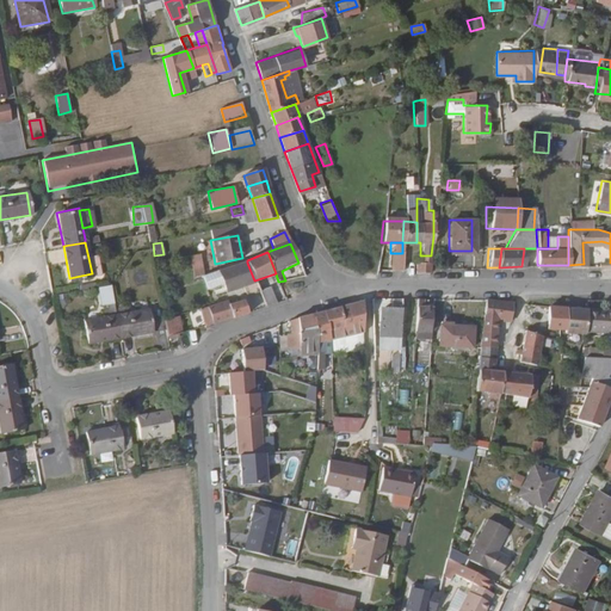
[(401,271),(402,253),(390,253),(389,271),(401,271)]
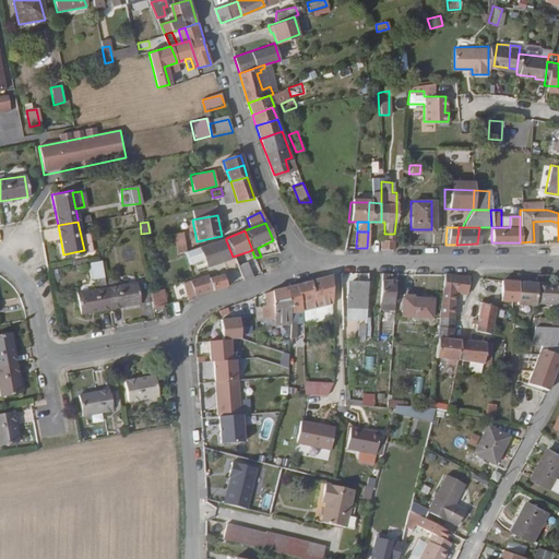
[(175,252),(185,252),(183,233),(162,234),(163,240),(175,240),(175,252)]
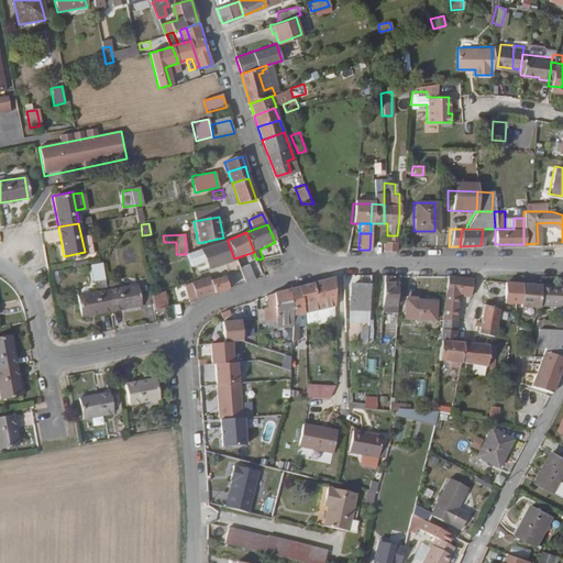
[(396,251),(397,235),(387,235),(387,241),(383,241),(382,251),(396,251)]
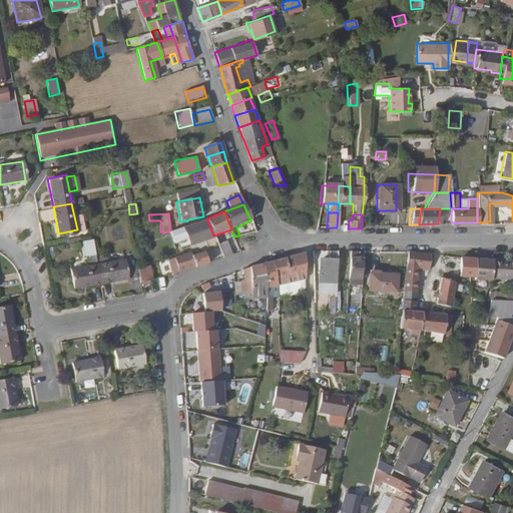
[(213,235),(207,220),(198,224),(196,222),(185,226),(184,228),(187,241),(202,239),(213,235)]
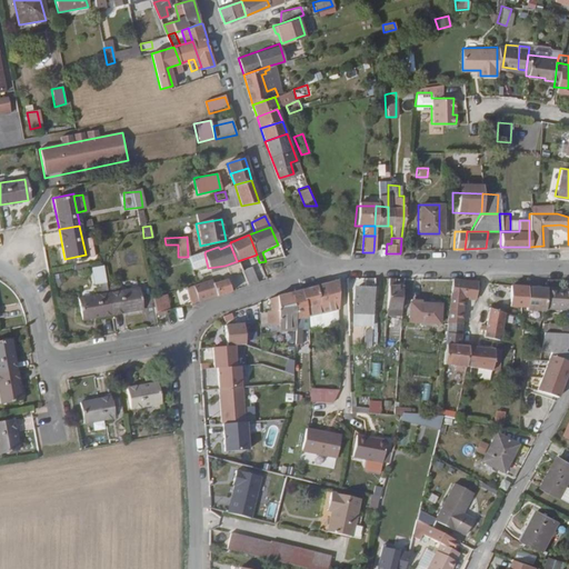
[(89,267),(91,285),(105,282),(102,266),(89,267)]
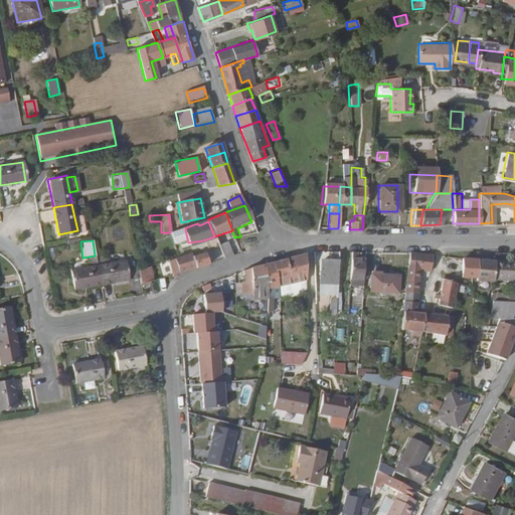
[(231,258),(226,243),(218,246),(223,261),(231,258)]
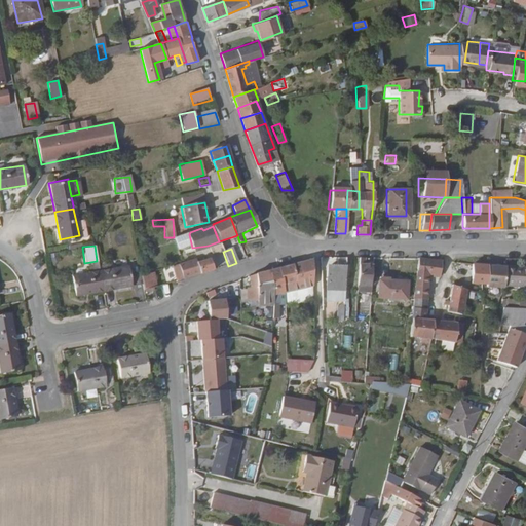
[(213,270),(209,256),(192,261),(192,259),(185,260),(174,263),(178,279),(195,274),(213,270)]
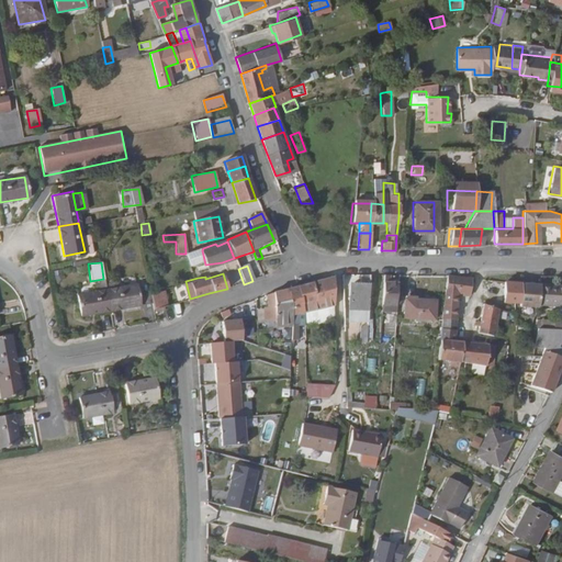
[(367,314),(368,276),(358,276),(357,288),(347,288),(347,296),(348,296),(348,311),(356,311),(356,315),(367,314)]
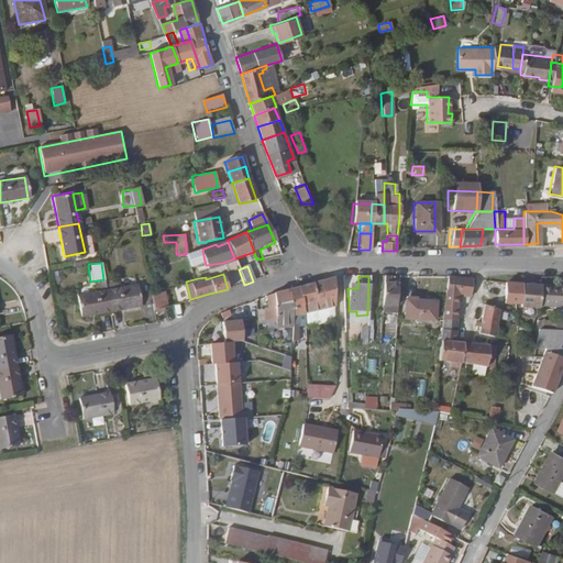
[(395,307),(396,284),(388,284),(389,276),(381,276),(379,312),(397,313),(398,307),(395,307)]
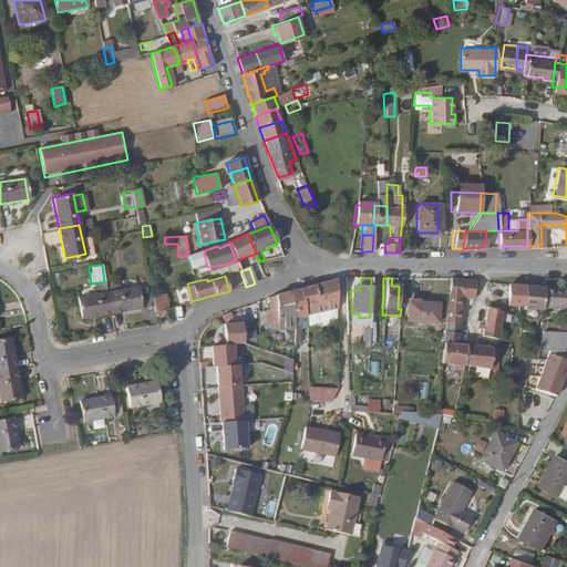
[(472,297),(473,280),(447,278),(446,295),(459,296),(472,297)]
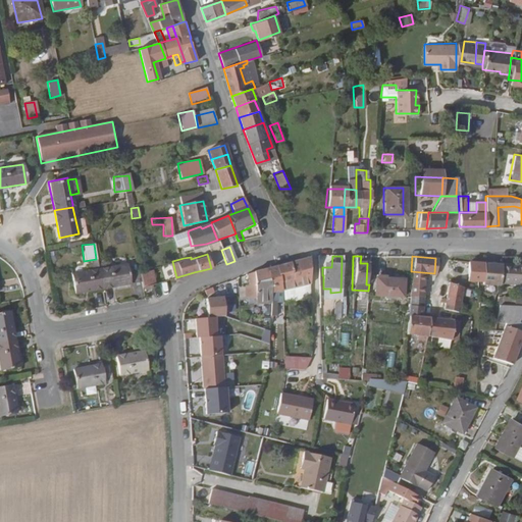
[(307,285),(306,259),(273,267),(278,291),(307,285)]
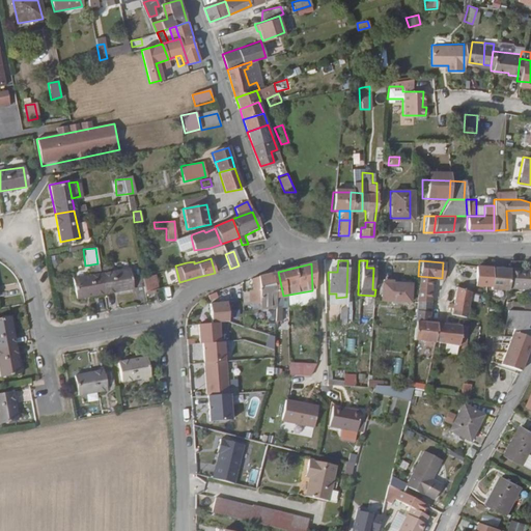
[(490,284),(490,266),(475,266),(476,284),(484,284),(490,284)]
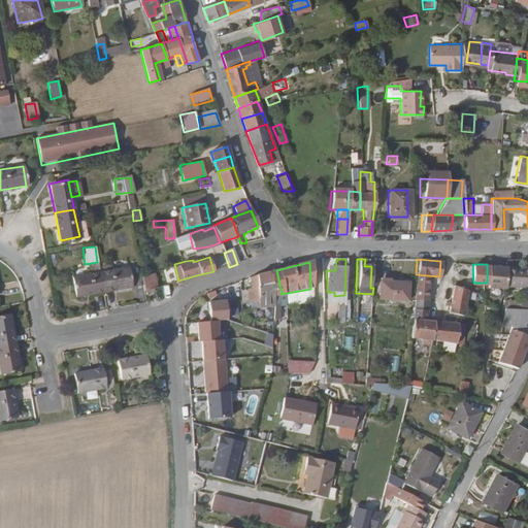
[(504,284),(504,265),(487,264),(487,283),(487,287),(503,287),(504,284)]
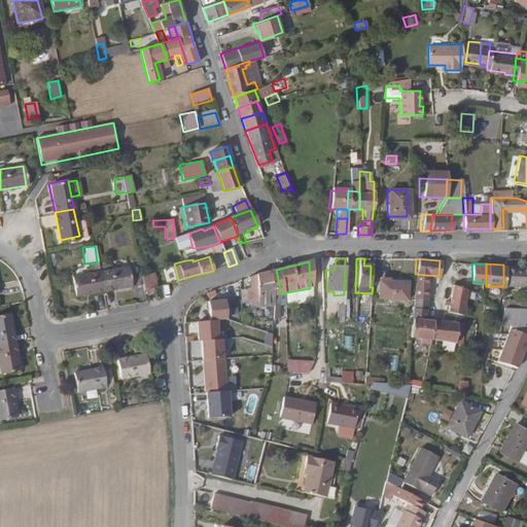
[(526,284),(526,266),(503,265),(503,283),(526,284)]
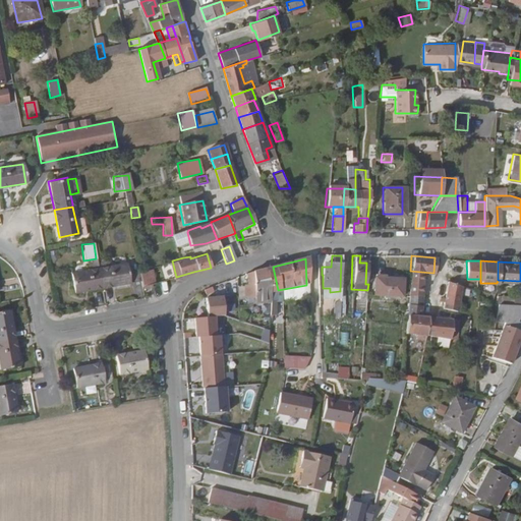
[(129,282),(126,263),(100,268),(103,287),(129,282)]
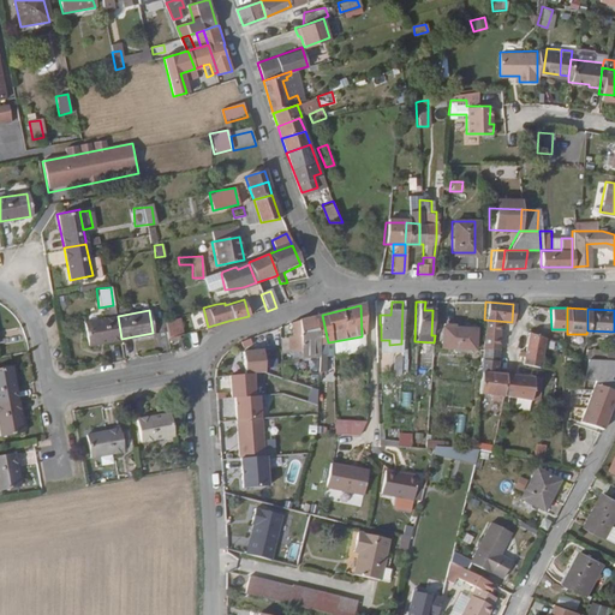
[(328,342),(322,315),(309,318),(315,345),(316,348),(316,365),(322,365),(323,346),(329,345),(328,342)]
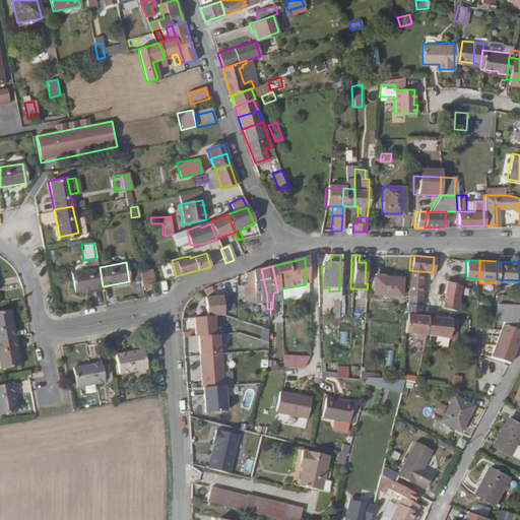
[(103,286),(100,267),(72,272),(75,291),(103,286)]
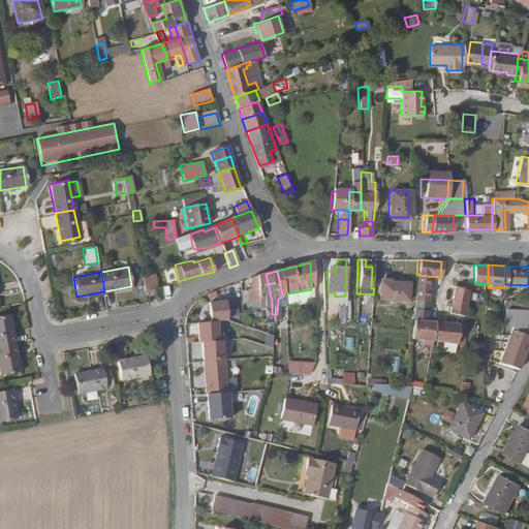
[(155,287),(151,273),(142,276),(146,290),(155,287)]
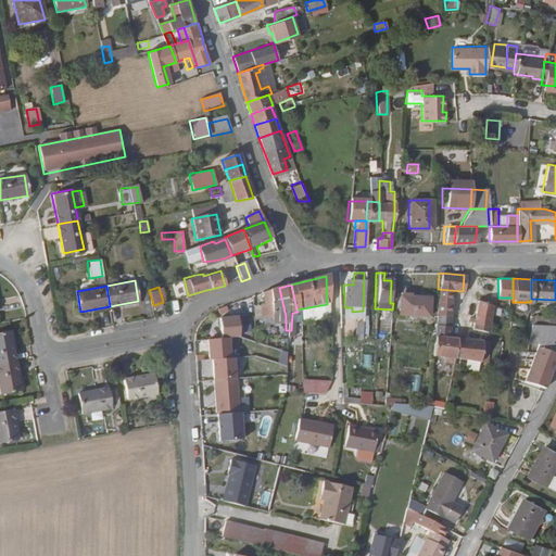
[(285,312),(279,288),(265,291),(272,314),(285,312)]
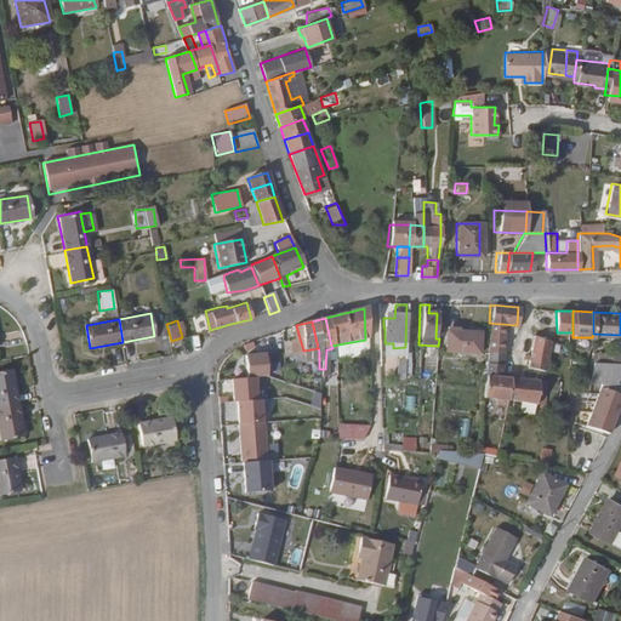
[(501,352),(502,324),(489,323),(485,352),(501,352)]
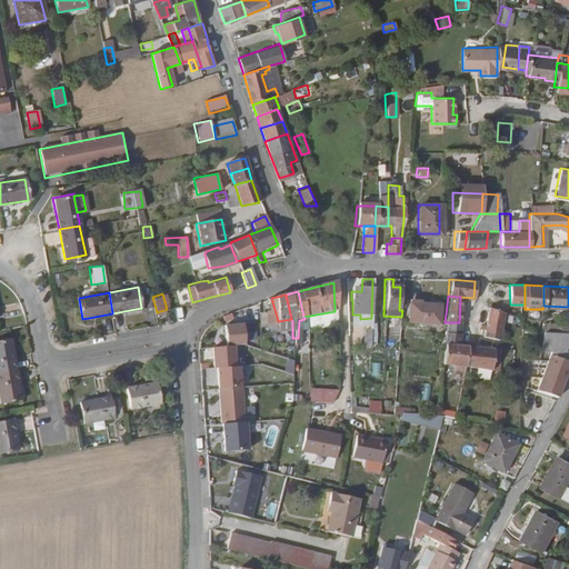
[(278,321),(271,298),(266,300),(269,312),(265,313),(269,327),(278,325),(278,321)]
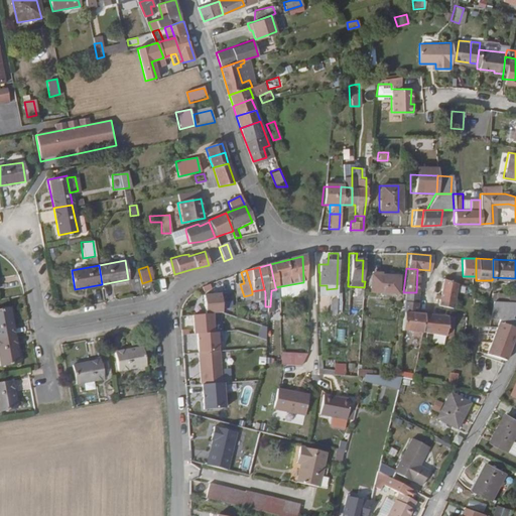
[(396,295),(397,276),(371,276),(370,293),(396,295)]
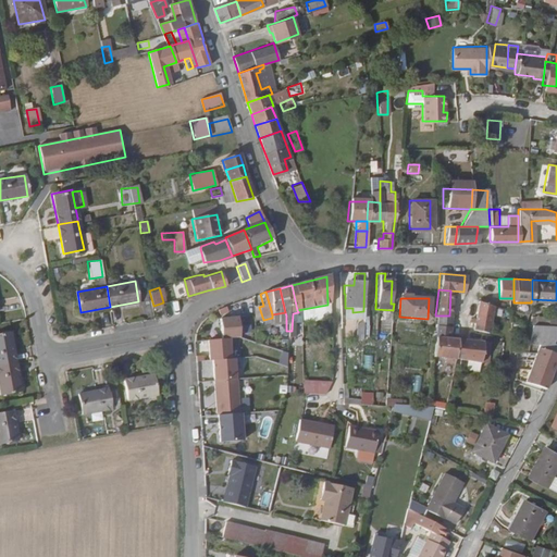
[(486,331),(492,305),(477,300),(471,331),(486,333),(486,331)]
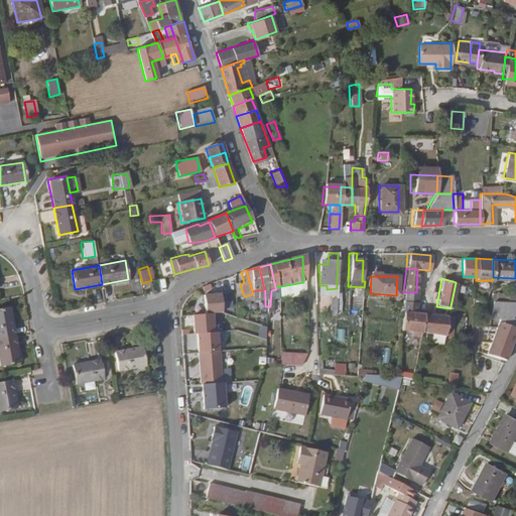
[(340,315),(341,291),(337,291),(336,299),(329,299),(329,314),(340,315)]
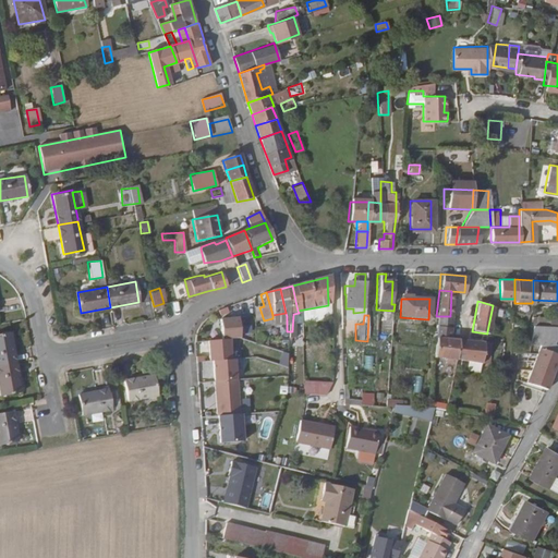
[(557,316),(530,315),(529,324),(531,324),(557,325),(557,316)]
